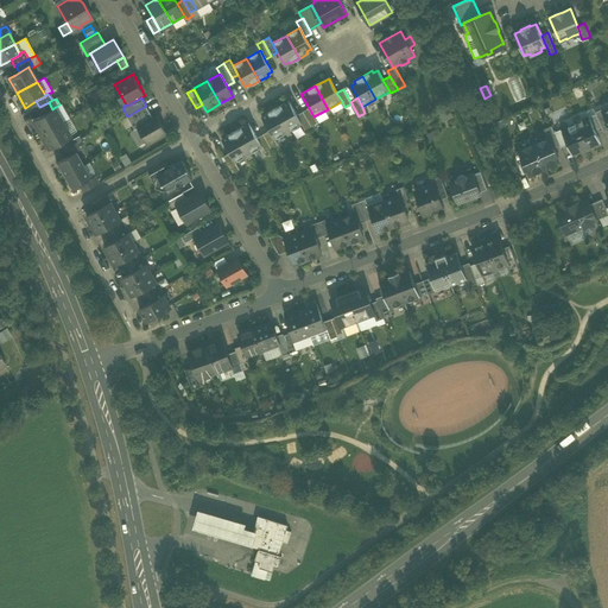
[(52,109),(49,102),(39,107),(36,109),(39,116),(52,109)]
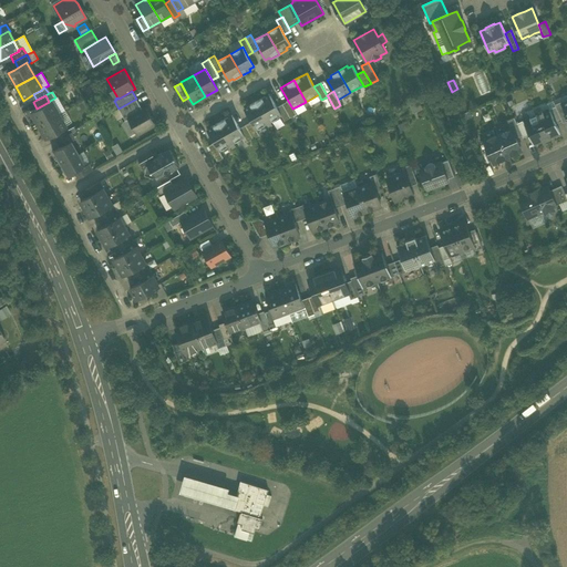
[(58,114),(64,110),(57,96),(55,98),(50,101),(58,114)]
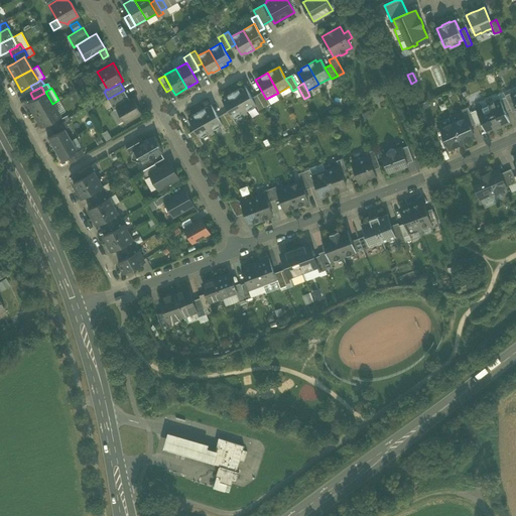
[(241,88),(234,92),(245,112),(246,111),(256,105),(252,98),(246,88),(242,90),(241,88)]
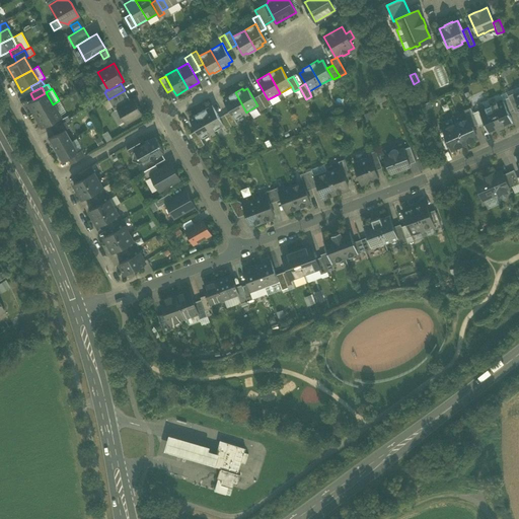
[(131,101),(125,90),(108,99),(113,106),(116,110),(118,109),(118,108),(131,101)]
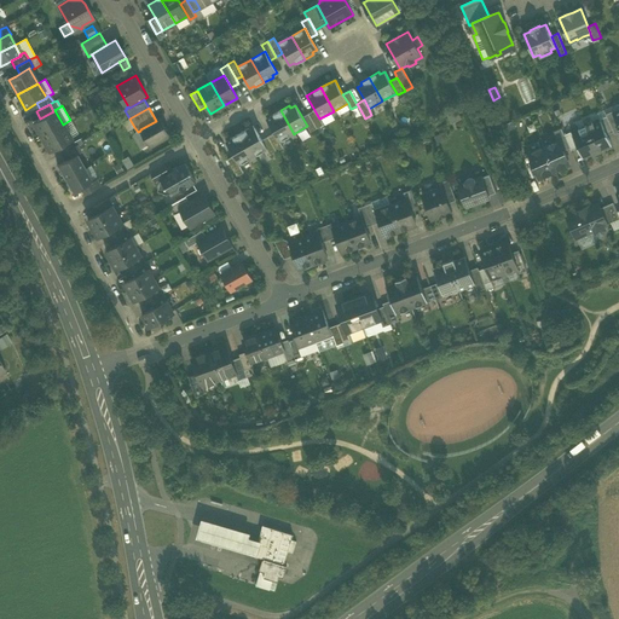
[(33,122),(41,137),(63,125),(55,110),(53,111),(40,119),(33,122)]
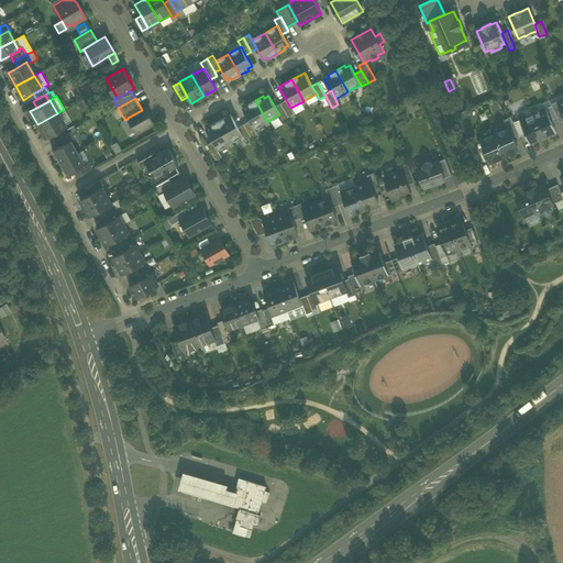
[(265,123),(267,122),(255,100),(246,106),(247,108),(243,110),(250,121),(254,129),(265,123)]
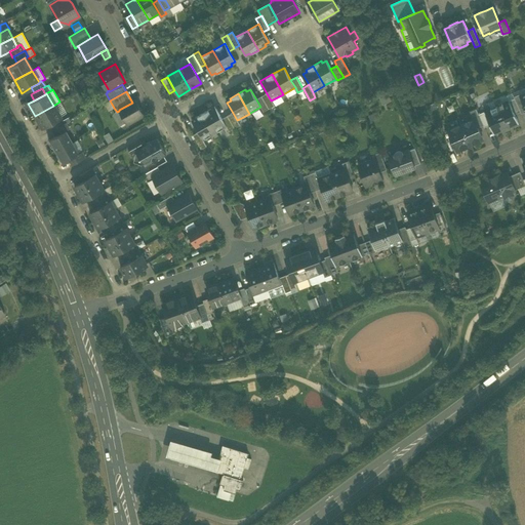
[(267,93),(261,96),(269,109),(274,106),(271,101),(267,93)]
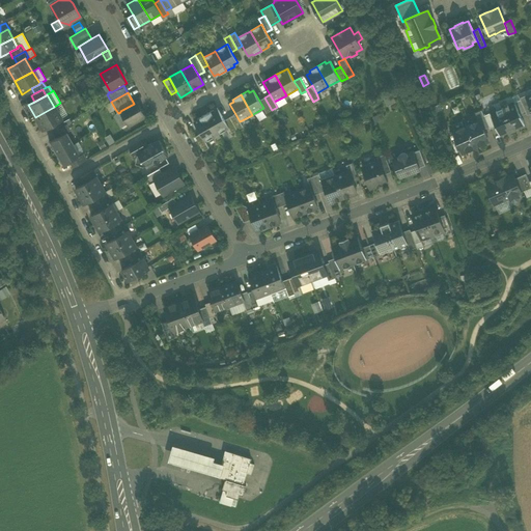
[(387,105),(395,102),(392,94),(384,98),(387,105)]
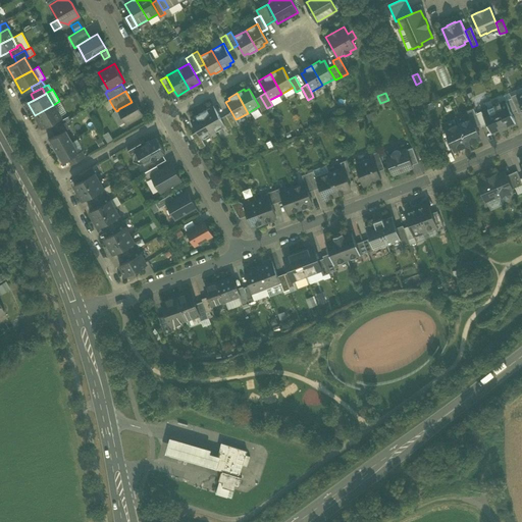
[(517,111),(518,113),(521,111),(521,106),(517,96),(518,95),(517,94),(511,96),(512,98),(517,111)]
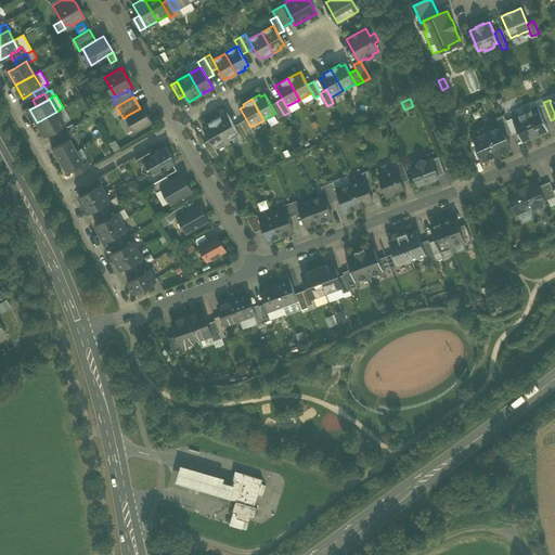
[(279,118),(284,115),(276,102),(271,105),(275,113),(279,118)]
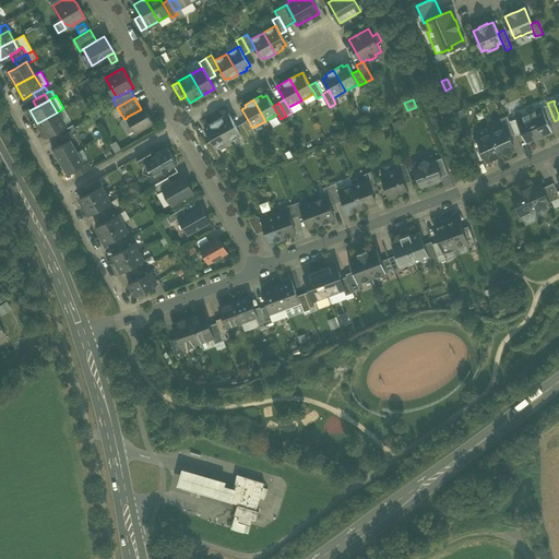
[(543,109),(548,121),(554,119),(548,105),(542,107),(543,109)]
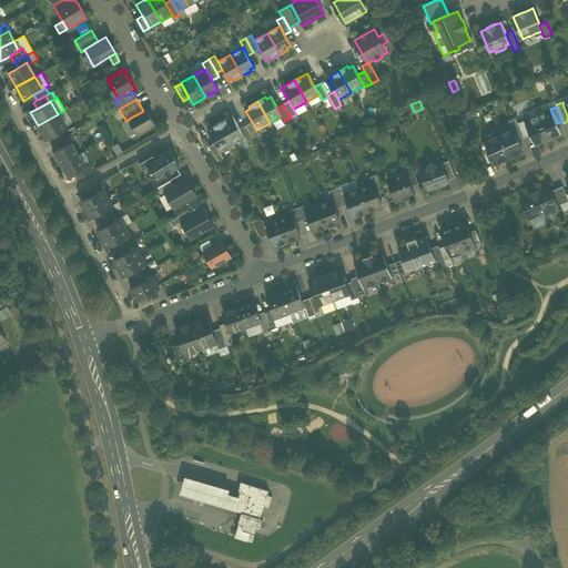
[(123,117),(119,109),(113,112),(118,120),(123,117)]
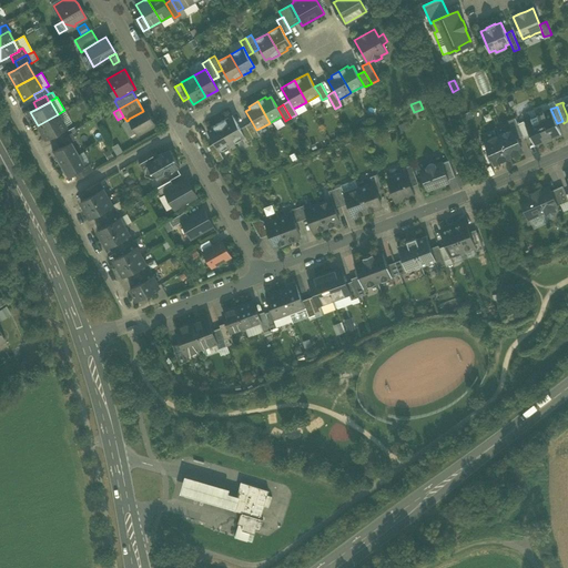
[(137,132),(138,134),(155,124),(146,109),(143,111),(129,119),(129,120),(137,132)]
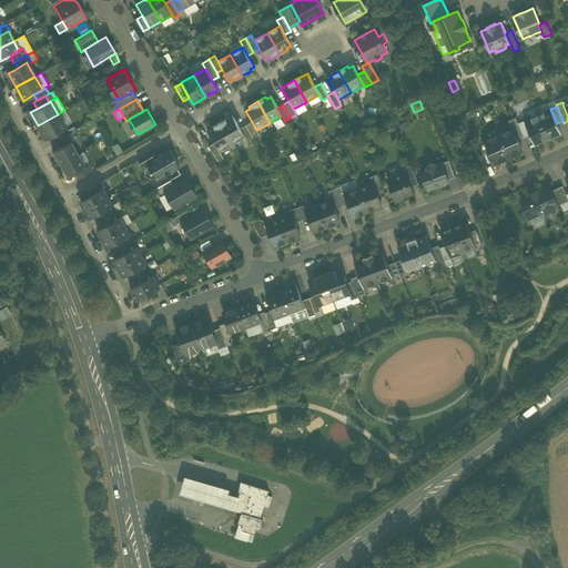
[(64,110),(58,114),(64,127),(71,123),(64,110)]
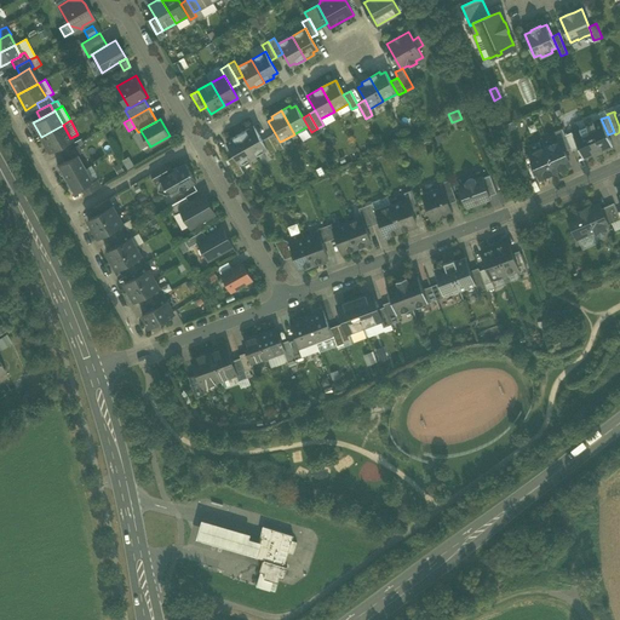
[(593,122),(586,126),(598,154),(603,151),(603,150),(613,145),(608,135),(602,121),(595,125),(593,122)]
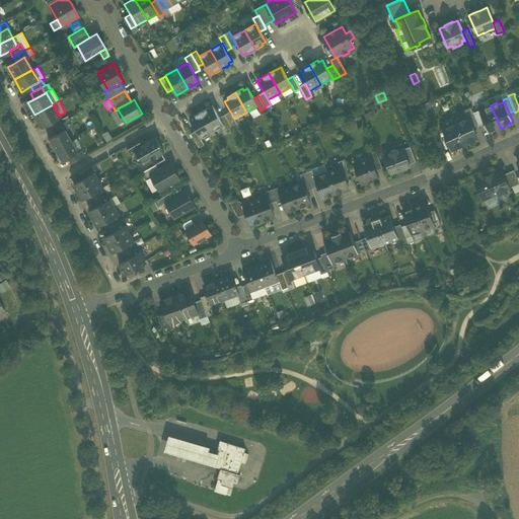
[(59,116),(53,104),(34,115),(42,128),(48,124),(59,118),(60,117),(59,116)]
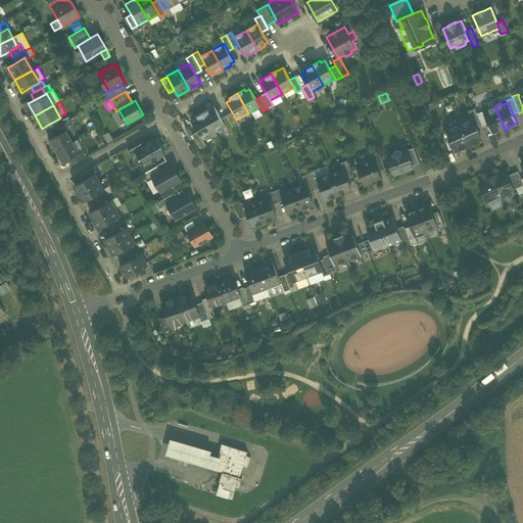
[(501,131),(505,130),(494,106),(488,108),(489,110),(483,113),(488,125),(492,134),(501,130),(501,131)]
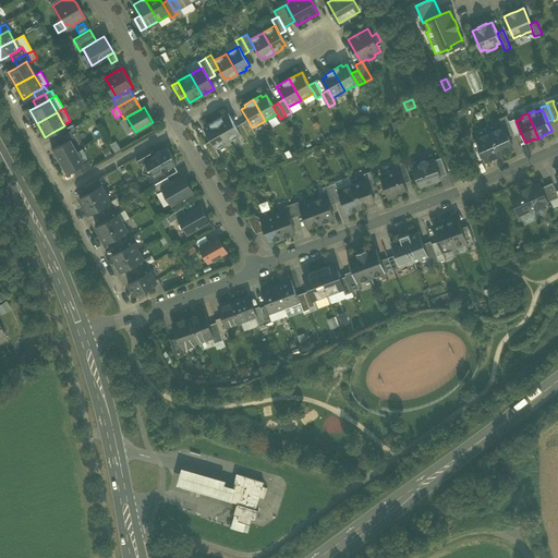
[(225,116),(216,121),(228,142),(230,141),(241,134),(237,126),(230,116),(226,118),(225,116)]
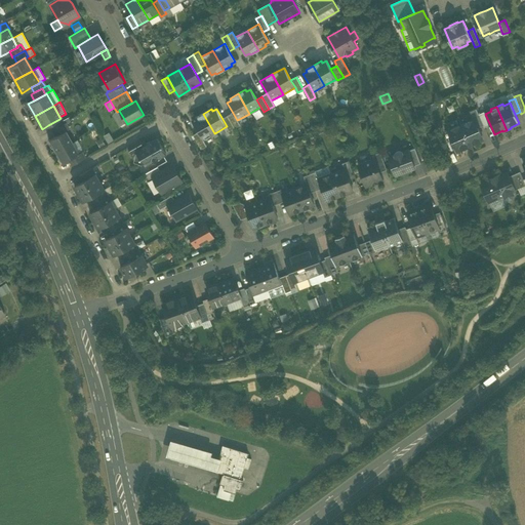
[(478,128),(483,125),(476,109),(470,112),(473,119),(474,119),(478,128)]
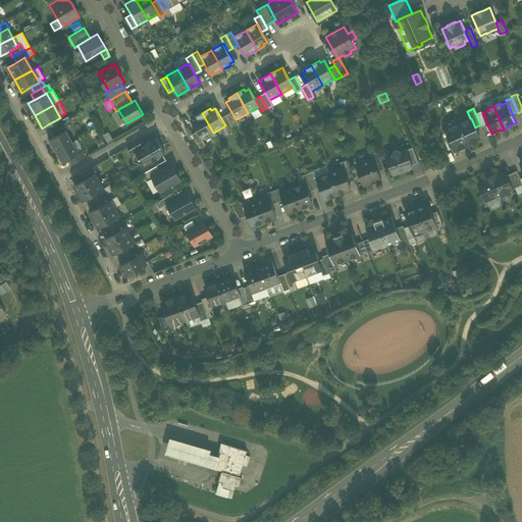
[(118,110),(116,111),(112,115),(118,125),(125,121),(118,110)]
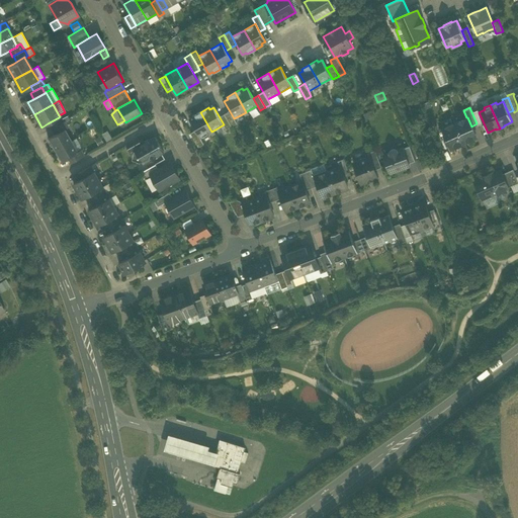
[(472,112),(477,123),(478,125),(484,123),(479,112),(478,110),(472,112)]
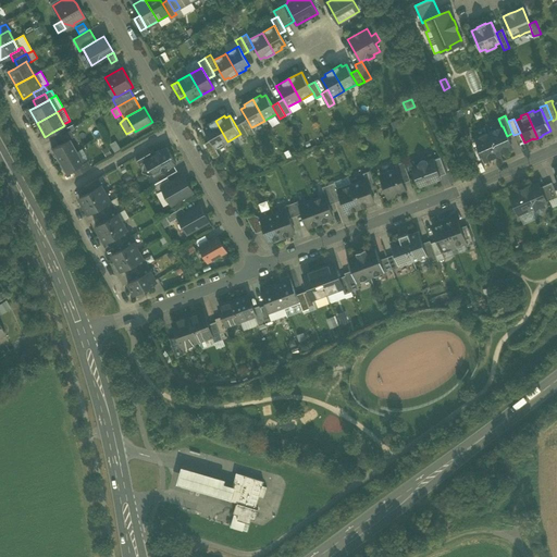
[(247,120),(242,123),(249,136),(255,133),(251,127),(247,120)]
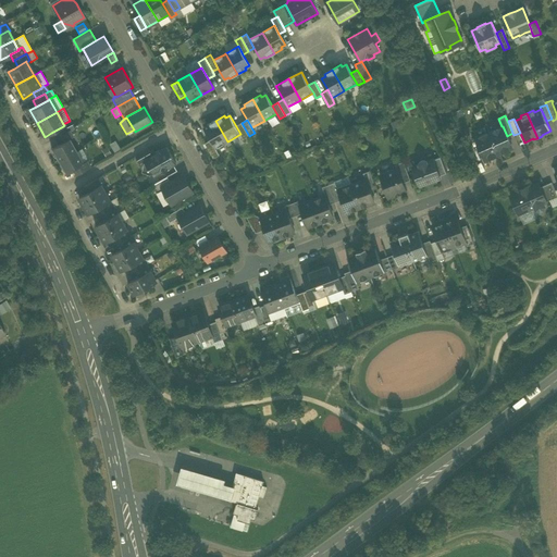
[(226,143),(227,141),(215,121),(208,125),(209,127),(205,130),(211,140),(215,149),(226,143)]
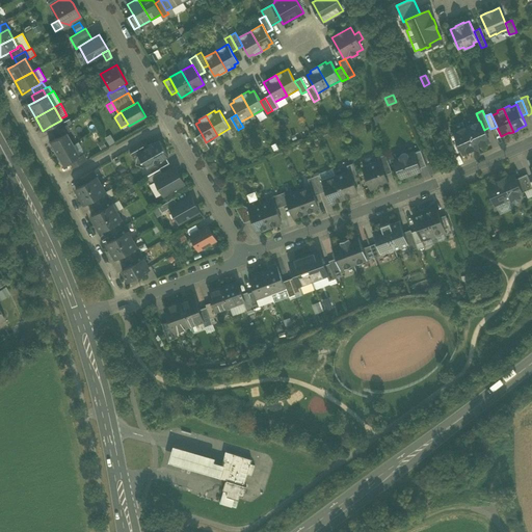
[(233,133),(238,130),(231,117),(225,121),(230,128),(233,133)]
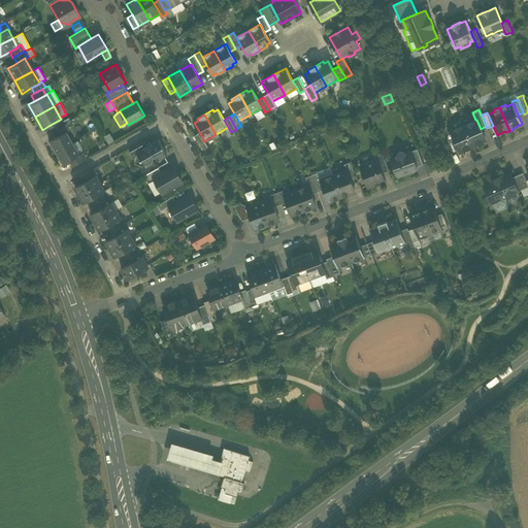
[(48,126),(52,131),(63,125),(60,120),(48,126)]
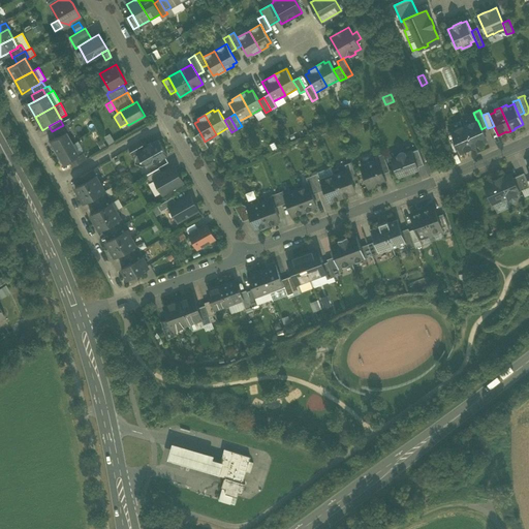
[(465,125),(474,146),(487,141),(481,129),(477,120),(476,120),(465,125)]
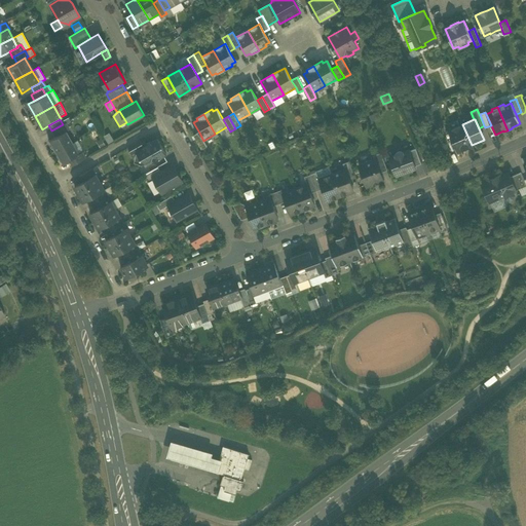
[(66,123),(63,124),(51,130),(54,137),(65,130),(65,132),(69,129),(66,123)]
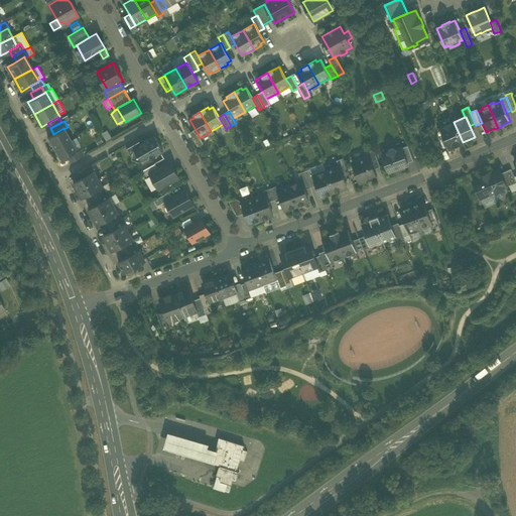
[(463,142),(454,122),(440,128),(443,135),(444,134),(447,140),(446,142),(449,148),(463,142)]
